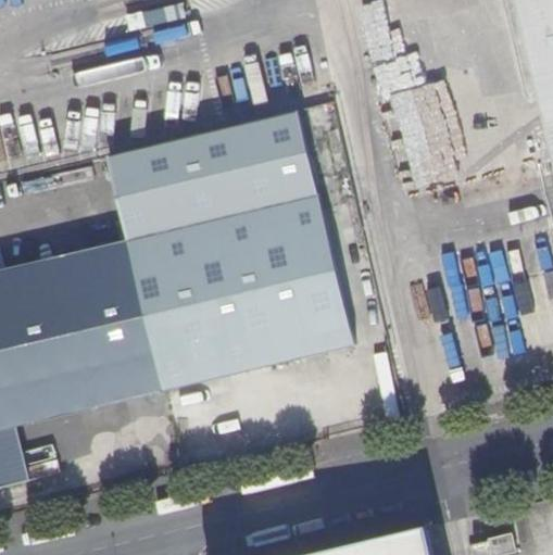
[(552,0),(504,0),(552,203),(552,0)]
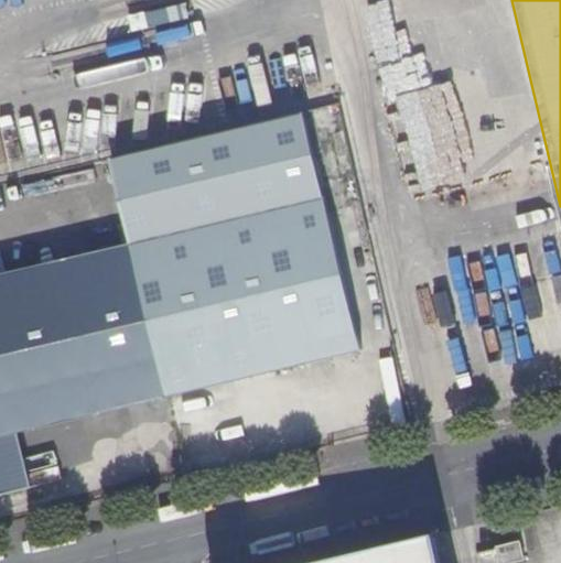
[(108,159),(120,212),(127,245),(133,269),(0,303),(0,408),(155,371),(161,397),(357,349),(322,198),(320,198),(312,166),(300,114),(241,128),(225,131),(108,159)]
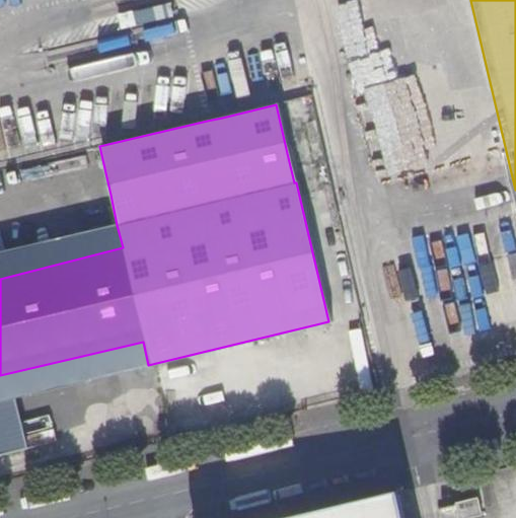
[(0,279),(123,247),(117,225),(0,253),(0,279)]
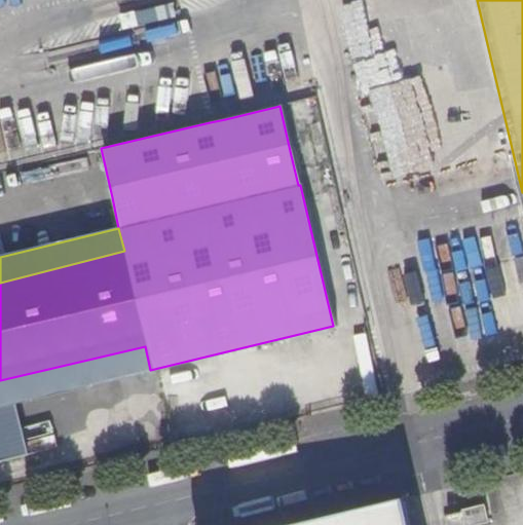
[(0,405),(8,404),(150,370),(145,346),(0,380),(0,405)]
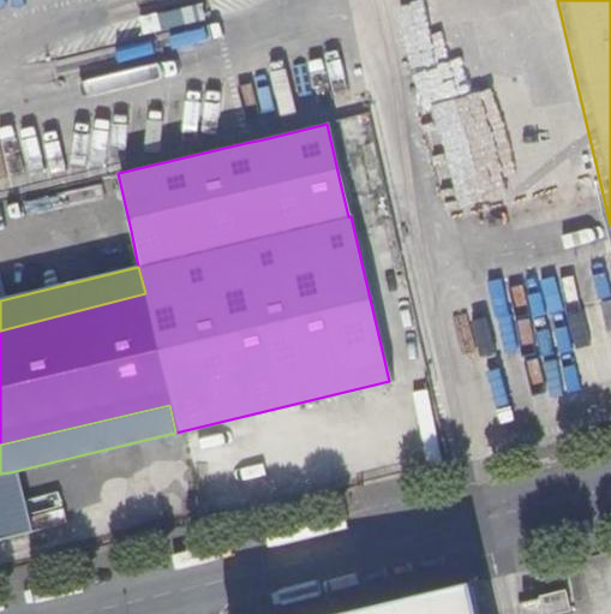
[(0,536),(23,532),(10,472),(0,474),(0,536)]
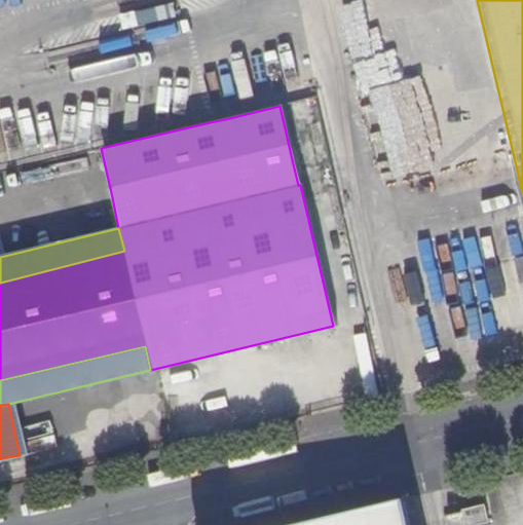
[(410,524),(404,497),(284,524),(410,524)]
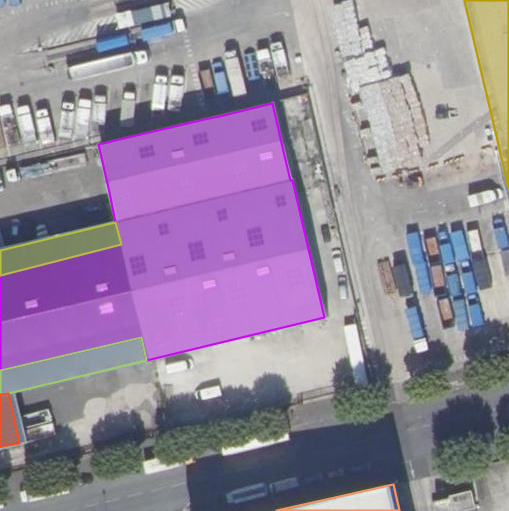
[(457,510),(474,506),(471,492),(450,496),(453,510),(457,510)]
